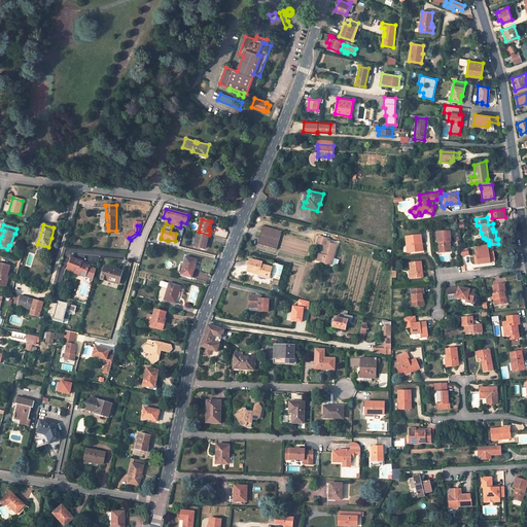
[(282,231),(262,225),(257,244),(277,249),(282,231)]
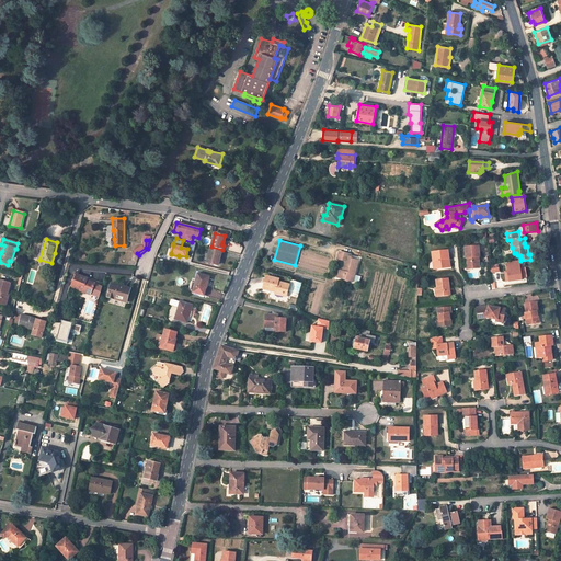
[(212,247),(207,262),(217,265),(218,261),(219,255),(220,255),(222,250),(212,247)]
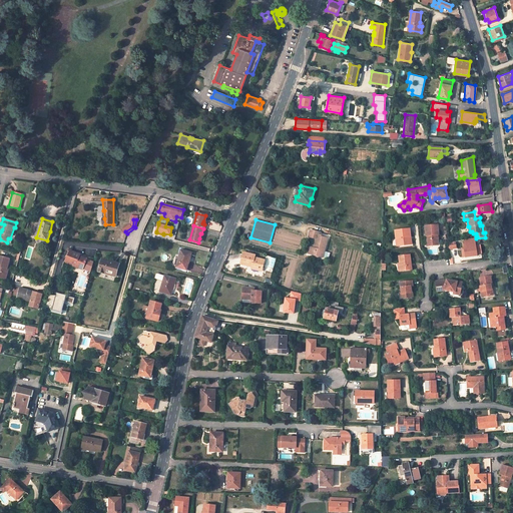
[(438,225),(425,227),(427,246),(435,245),(435,243),(439,242),(438,235),(439,235),(438,225)]
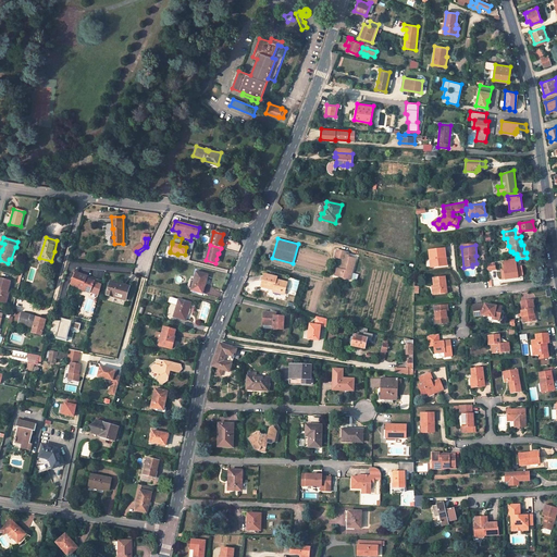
[(445,248),(429,251),(431,260),(433,260),(434,268),(447,265),(445,248)]
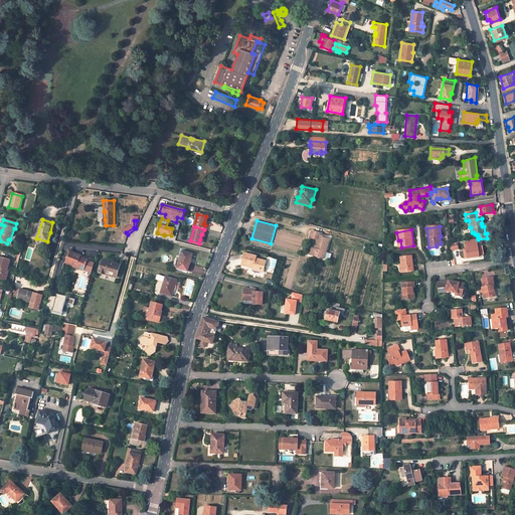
[(322,233),(310,230),(308,237),(317,240),(315,246),(316,246),(315,248),(313,248),(311,254),(322,258),(324,251),(326,251),(329,238),(324,237),(325,236),(322,235),(322,233)]
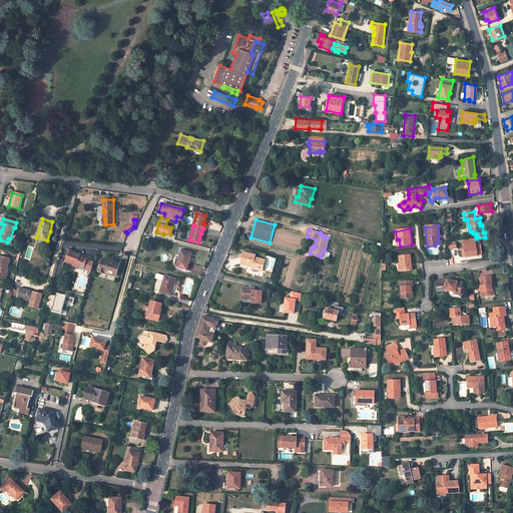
[(463,248),(463,258),(477,255),(475,238),(465,240),(466,248),(463,248)]
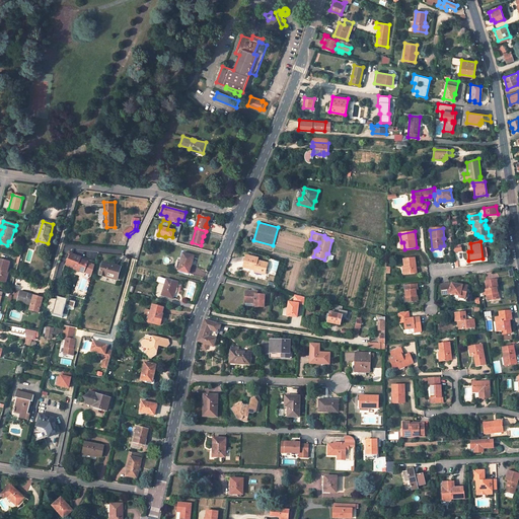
[(453,245),(454,252),(462,251),(461,244),(453,245)]
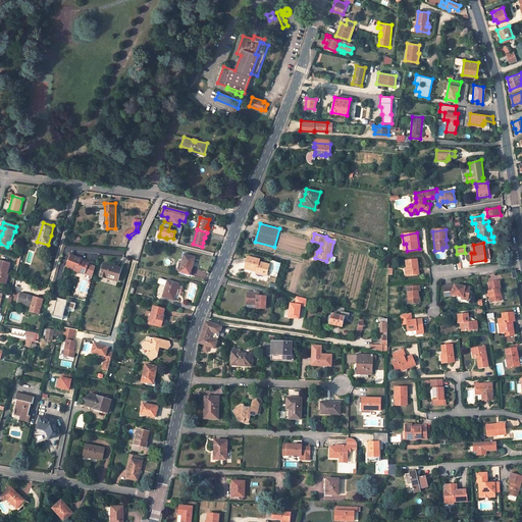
[(80,258),(71,255),(67,267),(85,273),(89,264),(81,261),(79,261),(80,258)]
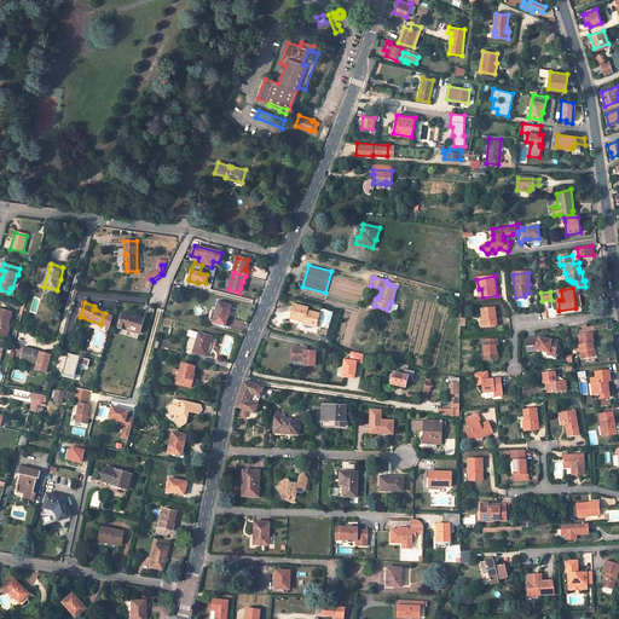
[(231,306),(219,302),(213,323),(224,325),(226,317),(227,317),(231,306)]
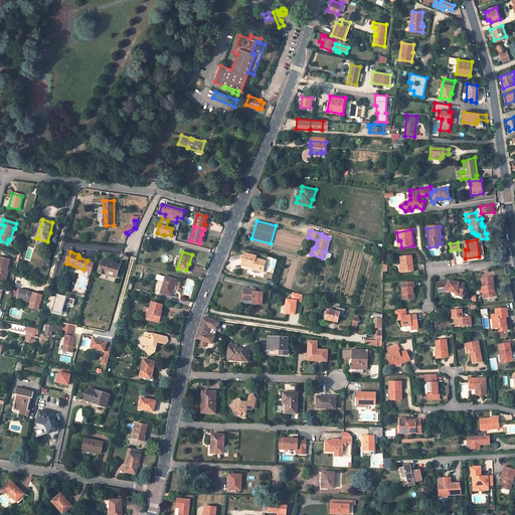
[(256,256),(244,253),(241,265),(252,268),(252,270),(260,271),(261,267),(264,268),(266,261),(255,259),(256,256)]
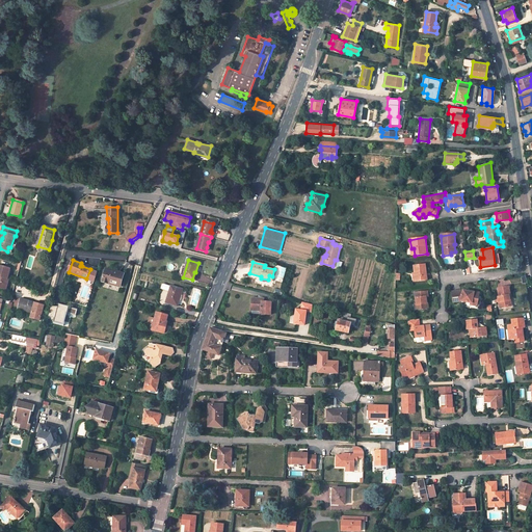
[(425,264),(415,266),(415,273),(416,281),(427,280),(425,264)]
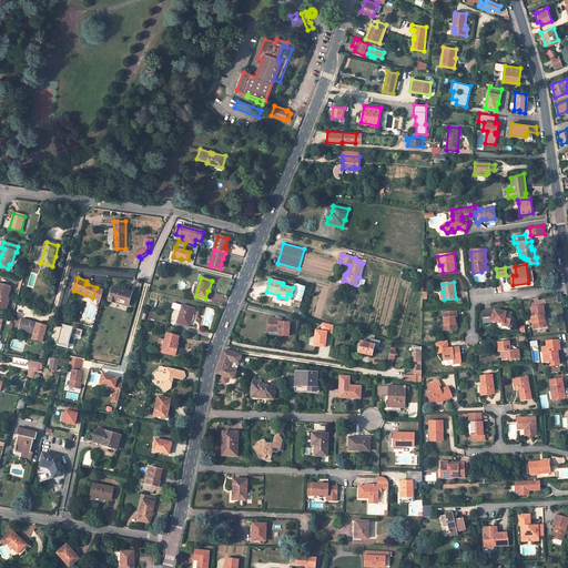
[(11,287),(0,284),(0,306),(7,308),(9,298),(8,297),(11,287)]
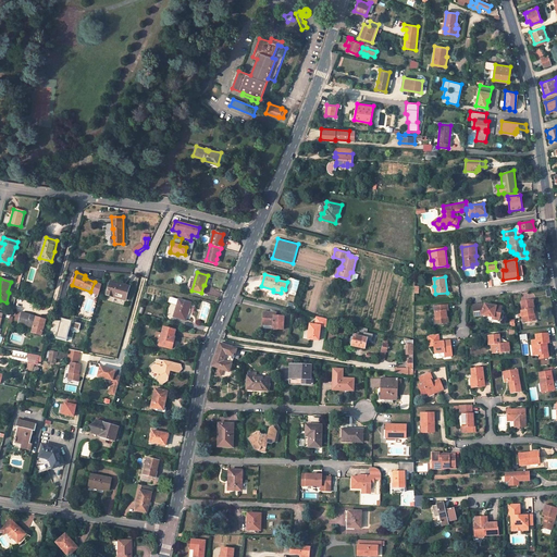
[(131,286),(111,281),(107,295),(113,297),(114,296),(126,299),(131,286)]
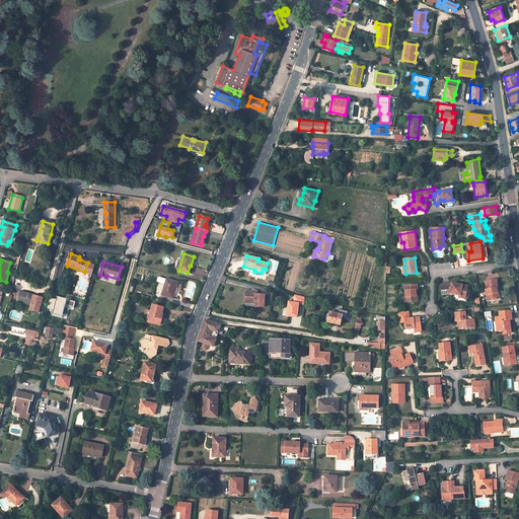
[(84,272),(92,275),(94,265),(88,263),(84,272)]
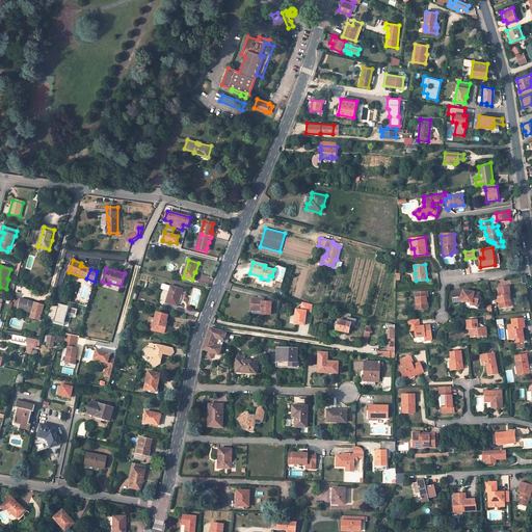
[(178,306),(182,290),(163,284),(161,289),(169,292),(166,302),(178,306)]
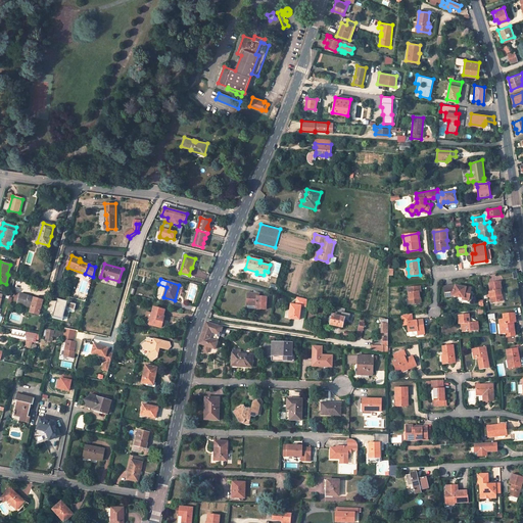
[(502,291),(500,283),(490,284),(491,293),(489,293),(490,297),(491,303),(502,302),(501,291),(502,291)]
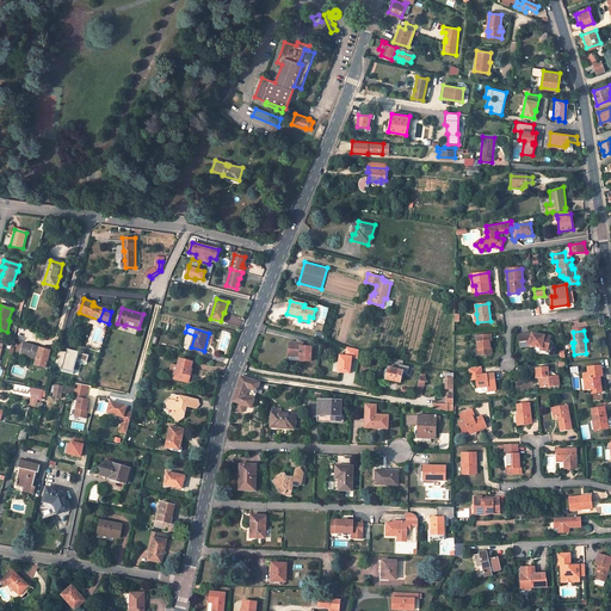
[(530,346),(542,349),(541,351),(548,352),(550,338),(544,337),(532,334),(519,337),(520,347),(530,346)]
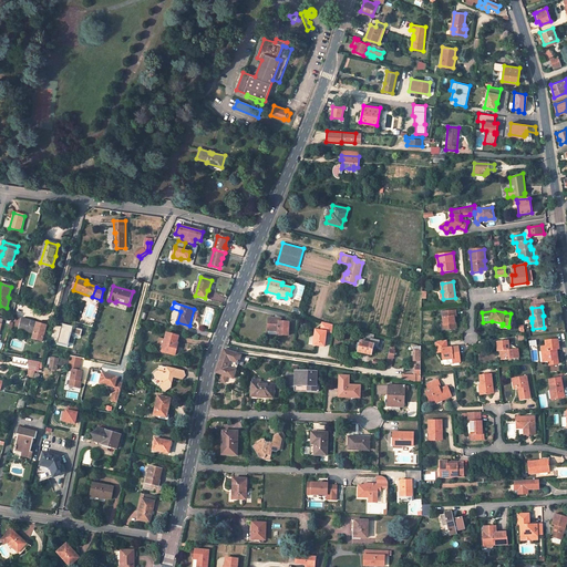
[(456,329),(455,323),(454,323),(453,317),(455,317),(456,317),(455,311),(442,312),(443,325),(444,330),(456,329)]
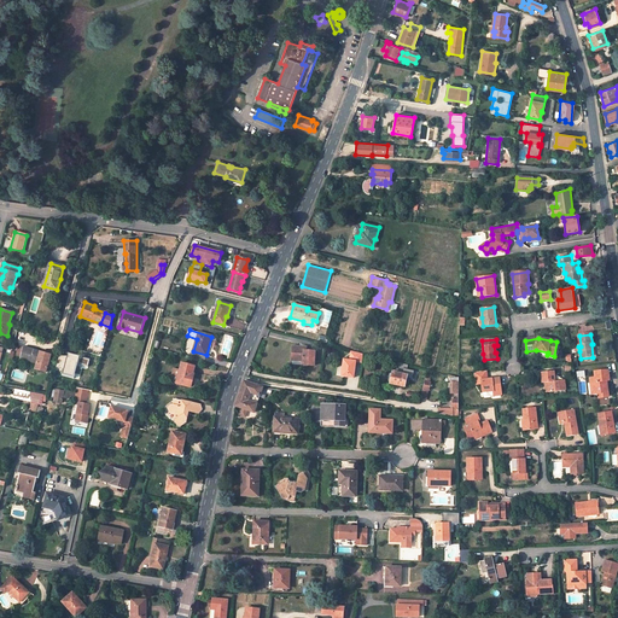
[(45,353),(19,347),(17,354),(23,356),(22,359),(42,365),(45,353)]
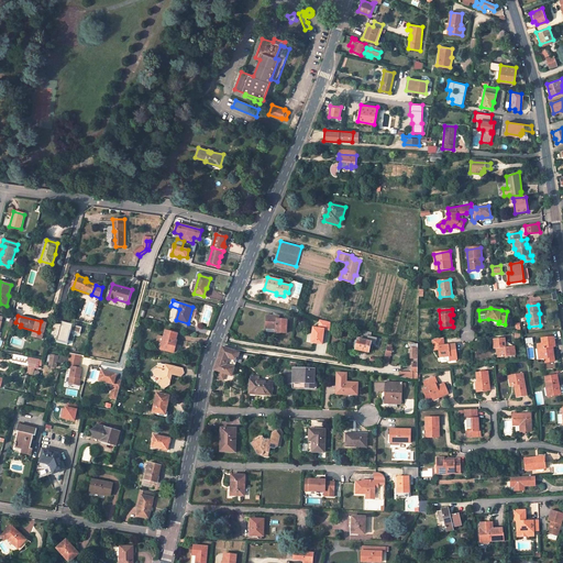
[(279,316),(267,316),(266,329),(276,329),(276,332),(286,333),(287,320),(279,320),(279,316)]
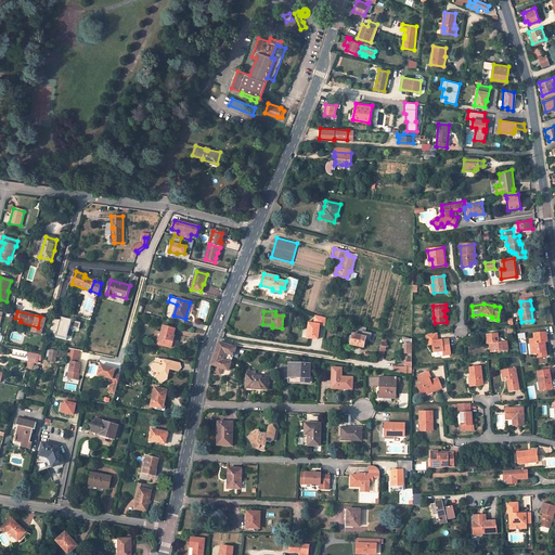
[(309,323),(307,338),(318,339),(320,325),(325,325),(326,318),(315,314),(314,323),(309,323)]
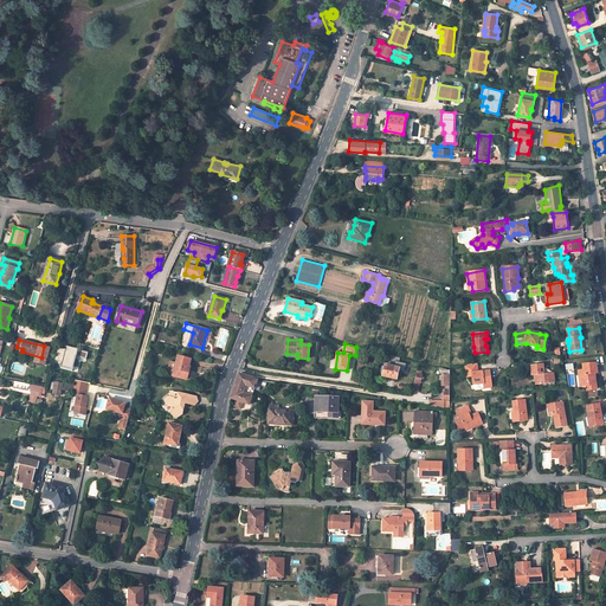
[(75,356),(86,359),(89,353),(68,347),(65,352),(58,349),(55,360),(63,362),(62,366),(71,368),(75,356)]
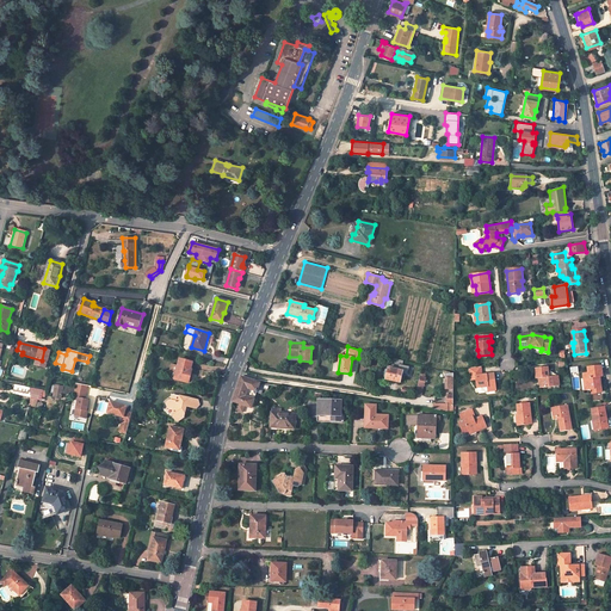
[(192,363),(180,359),(174,380),(189,383),(191,377),(193,369),(191,369),(192,363)]
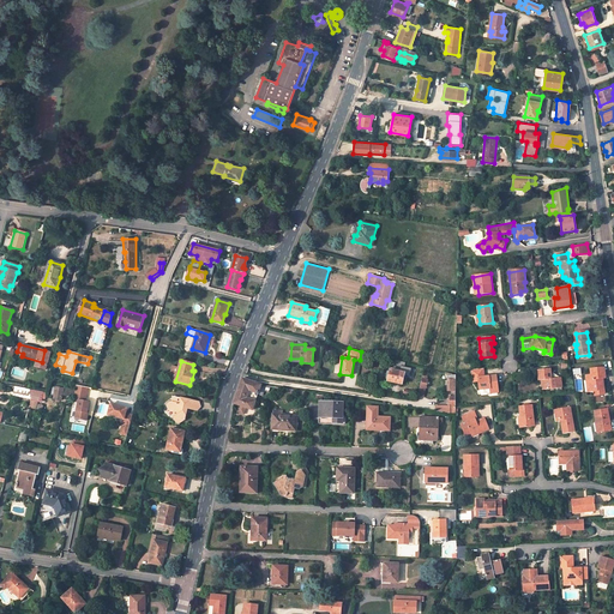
[(498,393),(495,377),(488,377),(488,378),(486,379),(485,378),(483,369),(473,371),(474,383),(479,383),(480,395),(481,396),(487,396),(488,395),(498,393)]
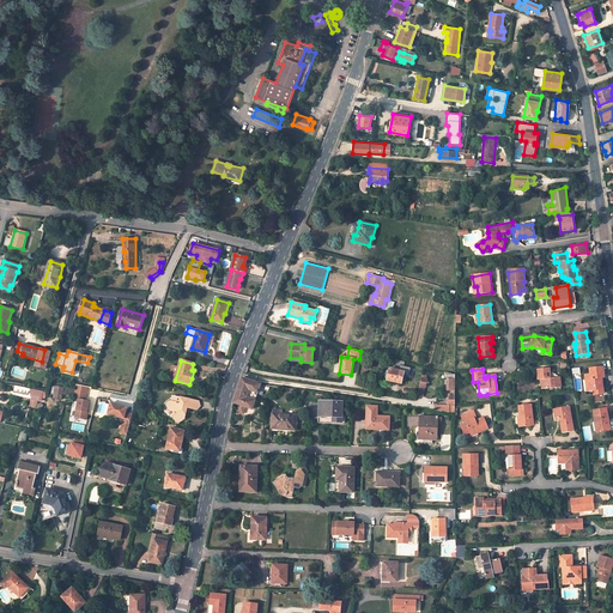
[(554,389),(553,378),(551,378),(548,378),(547,369),(538,370),(538,378),(541,378),(542,390),(554,389)]
